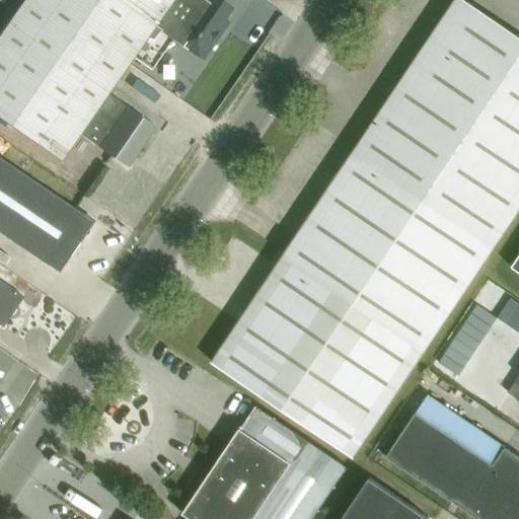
[(24,0),(0,35),(0,117),(61,160),(79,133),(98,147),(98,146),(128,167),(156,127),(107,92),(133,56),(171,0),(24,0)]
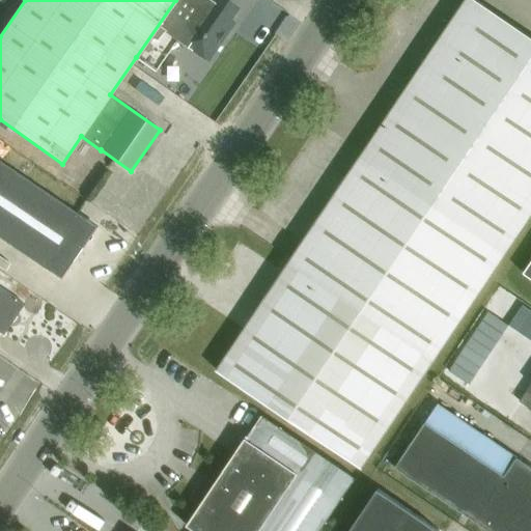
[(155,71),(176,39),(207,60),(229,29),(225,26),(238,7),(227,0),(175,0),(136,57),(155,71)]
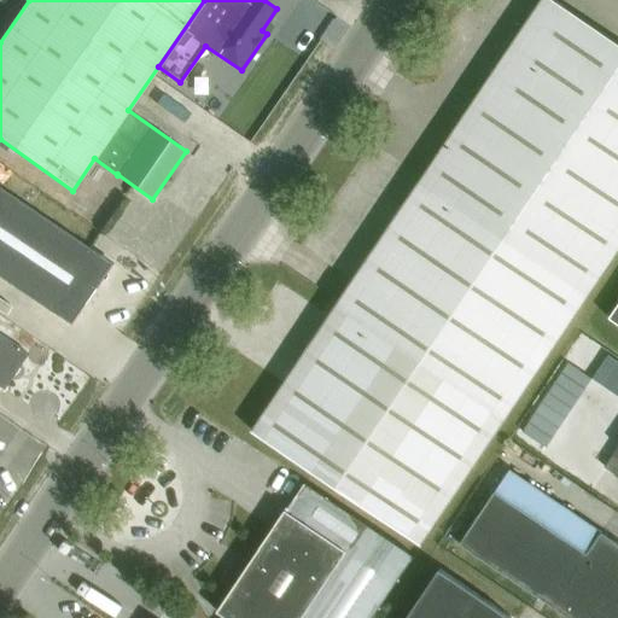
[(494,74),(348,291),(252,432),(421,546),(617,251),(617,44),(552,0),(542,0),(524,28),(519,25),(512,27),(509,31),(511,38),(489,70),(494,74)]
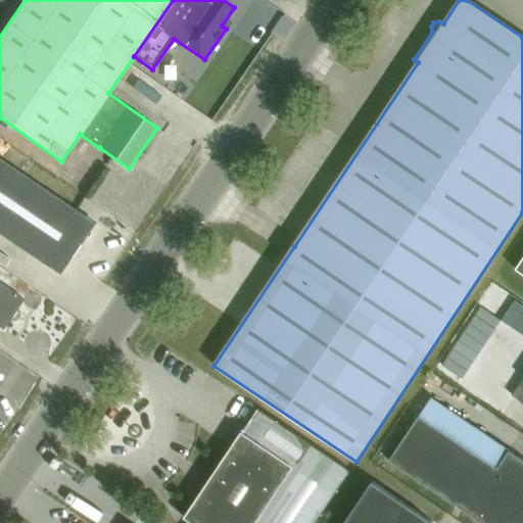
[(0,234),(17,246),(59,275),(94,223),(0,158),(0,234)]
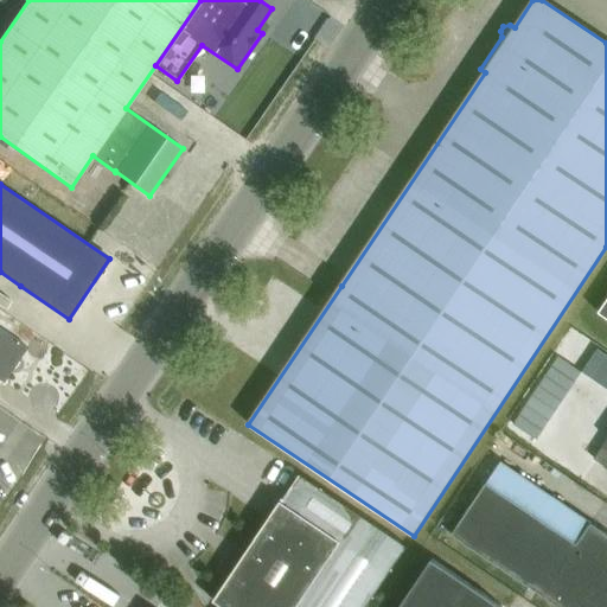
[(0,379),(4,382),(27,346),(0,327),(0,379)]
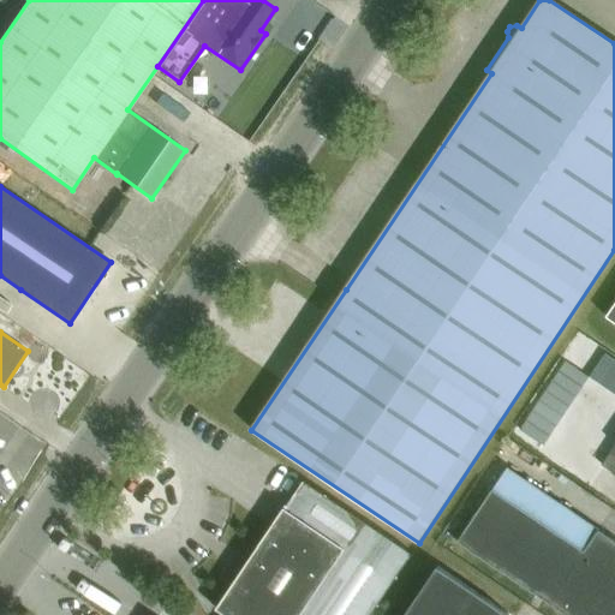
[(614,473),(614,445),(602,465),(614,473)]
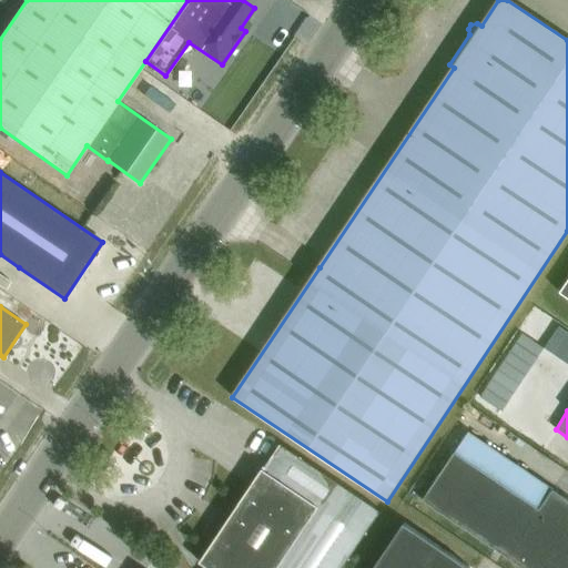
[(567,567),(567,499),(468,433),(455,453),(423,500),(523,567),(567,567)]
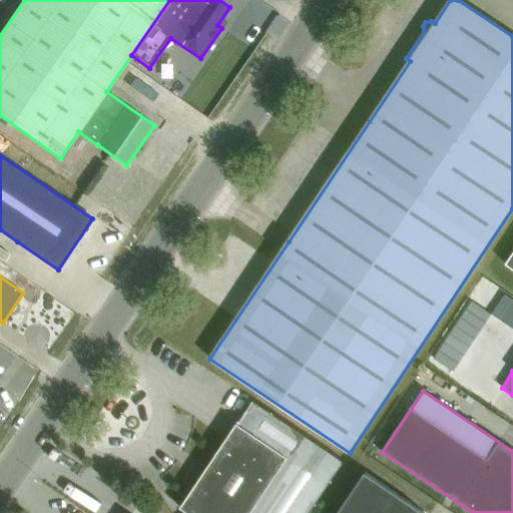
[(289,458),(250,512),(310,512),(344,462),(252,401),(237,424),(289,458)]
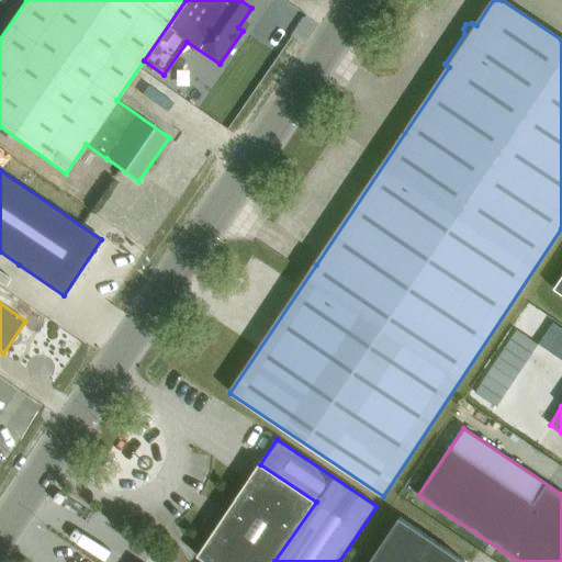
[(205,561),(274,561),(316,502),(260,464),(198,557),(205,561)]
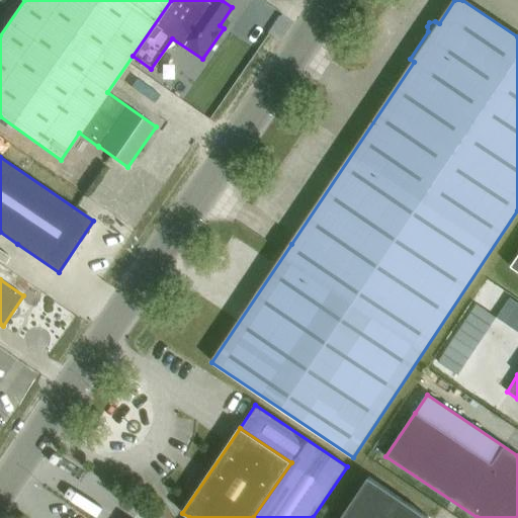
[(427,517),(369,479),(341,517),(427,517)]
